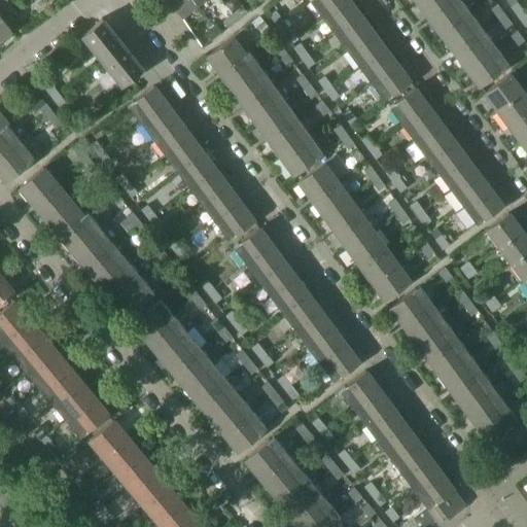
[(5,0),(0,0),(0,4),(3,9),(9,4),(5,0)]
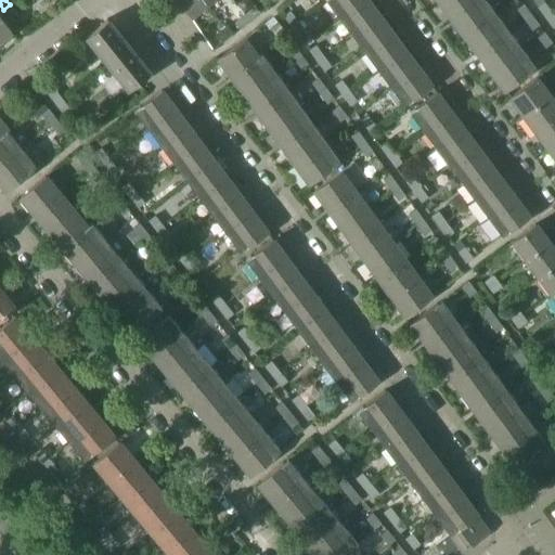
[(206,4),(202,0),(175,0),(191,18),(191,17),(206,4)]
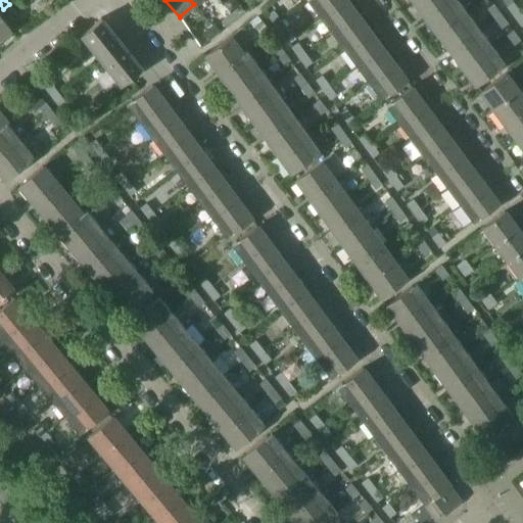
[(340,0),(305,0),(319,16),(340,0)]
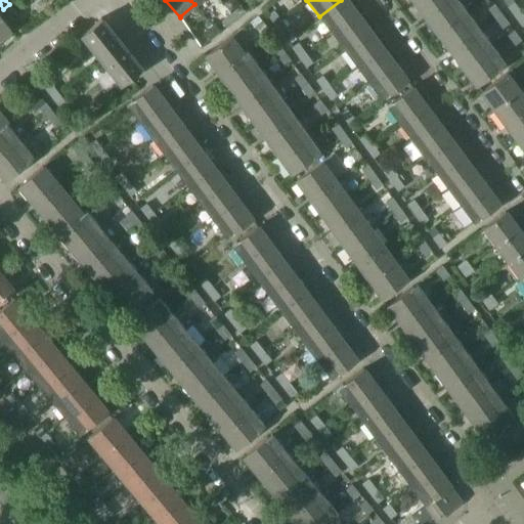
[(346,0),(341,0),(319,16),(331,33),(356,13),(346,0)]
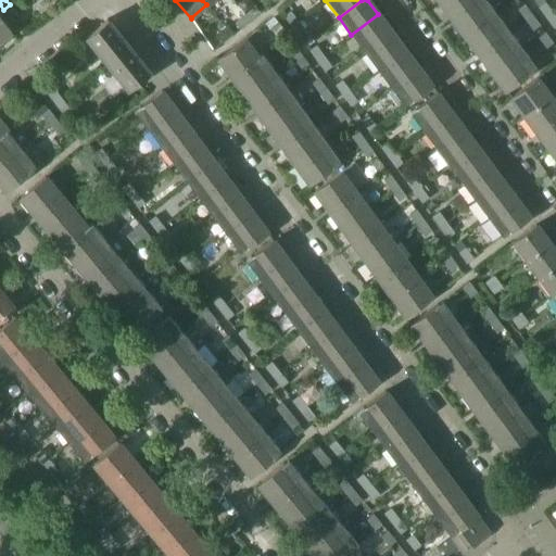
[(441,0),(439,2),(452,19),(477,0),(441,0)]
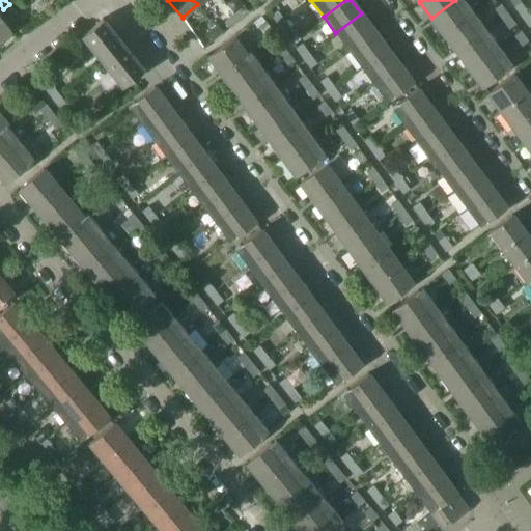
[(463,0),(455,0),(431,18),(444,35),(474,14),(463,0)]
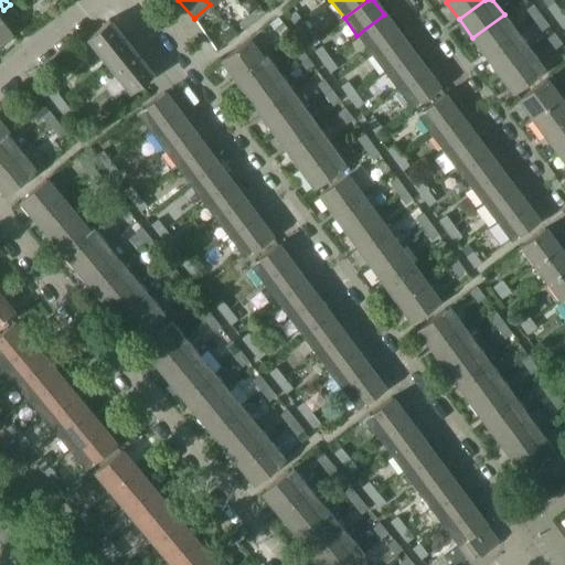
[(295,11),(289,2),(281,9),(295,25),(301,21),(295,11)]
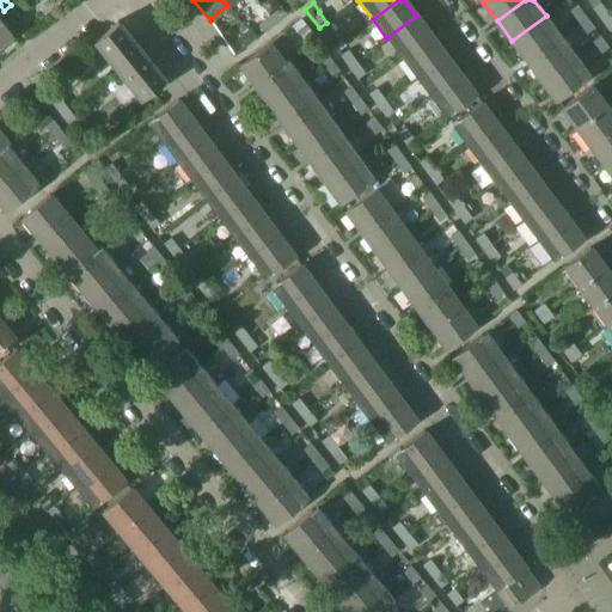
[(599,2),(592,7),(600,19),(607,14),(599,2)]
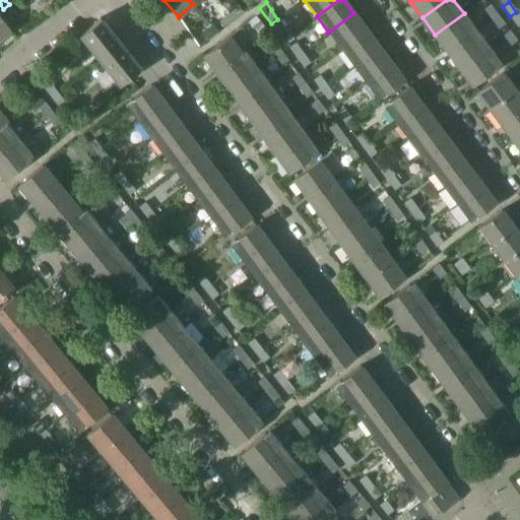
[(16,12),(9,4),(3,9),(10,17),(16,12)]
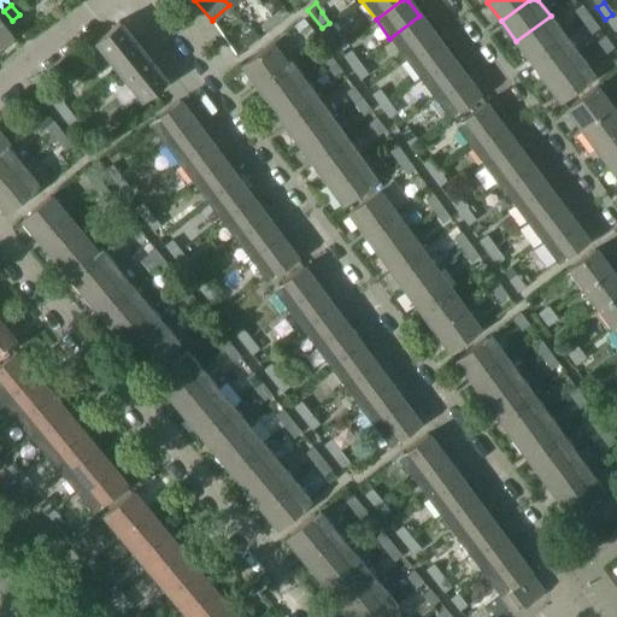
[(589,16),(581,5),(574,10),(582,21),(589,16)]
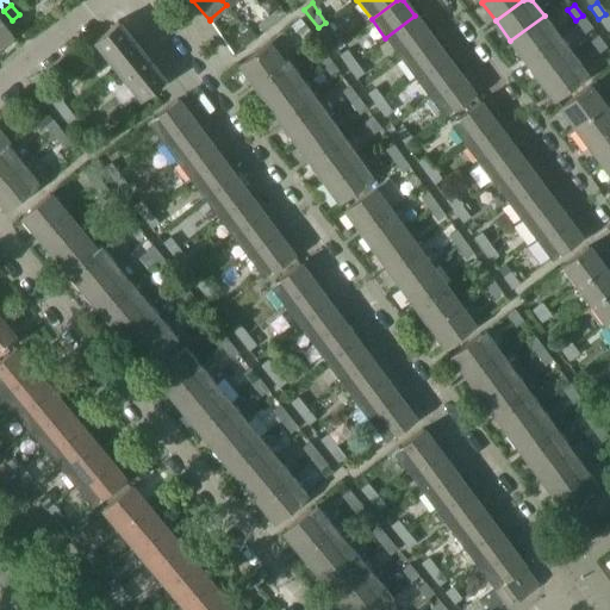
[(279,7),(268,16),(274,23),(285,13),(279,7)]
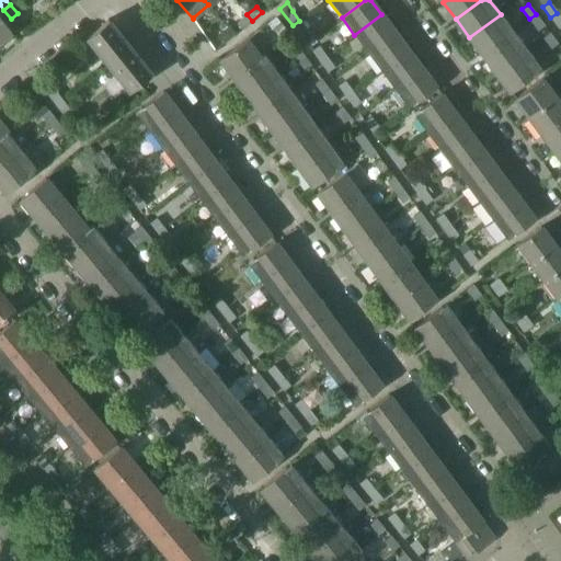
[(311,12),(299,21),(305,29),(317,19),(311,12)]
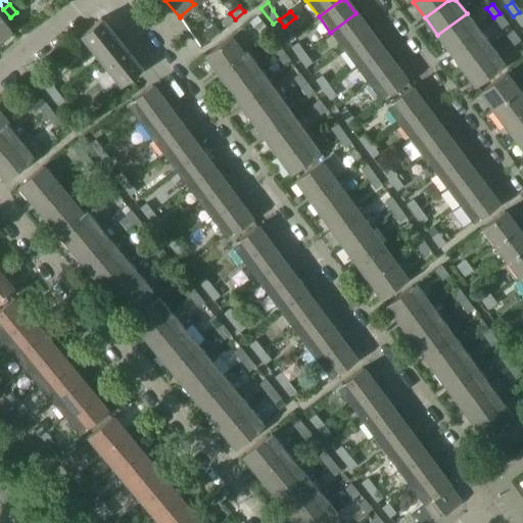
[(522,24),(522,16),(519,12),(513,16),(521,27),(522,24)]
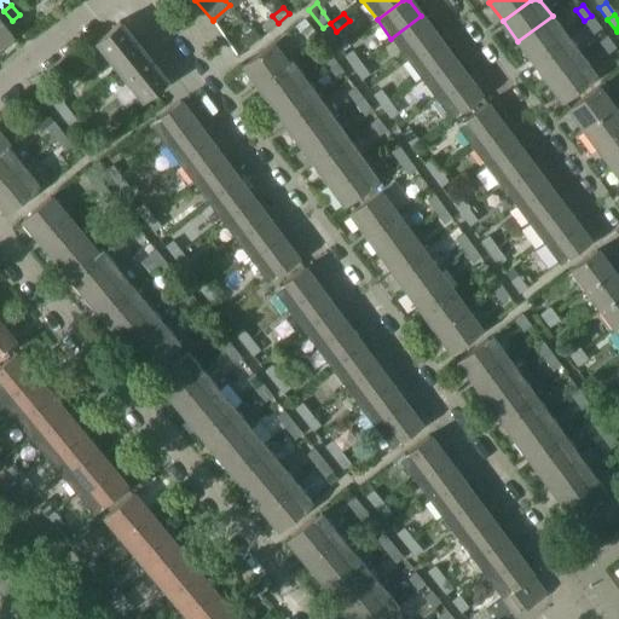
[(261,25),(266,32),(278,23),(272,16),(261,25)]
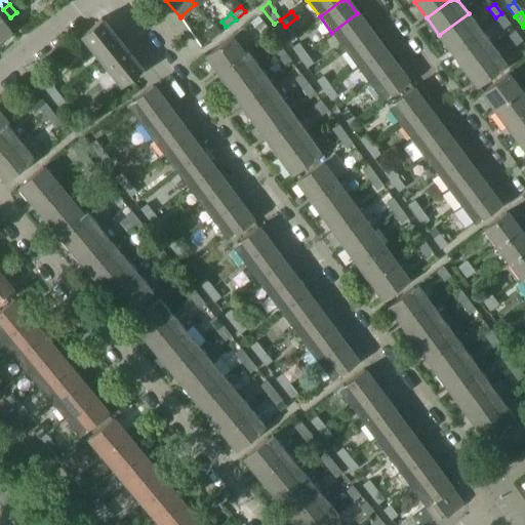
[(369,30),(357,13),(331,33),(344,49),(369,30)]
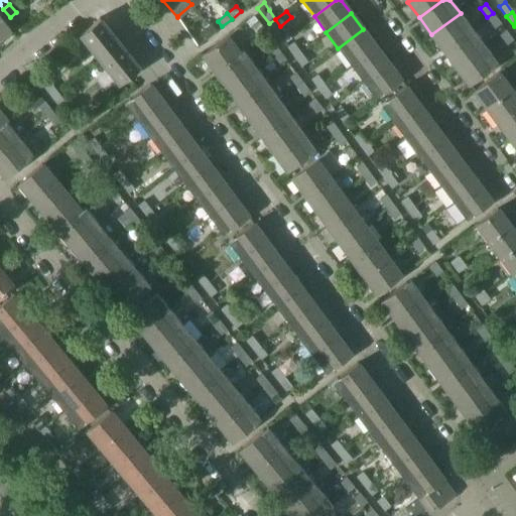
[(461,13),(431,34),(443,50),(472,28),(461,13)]
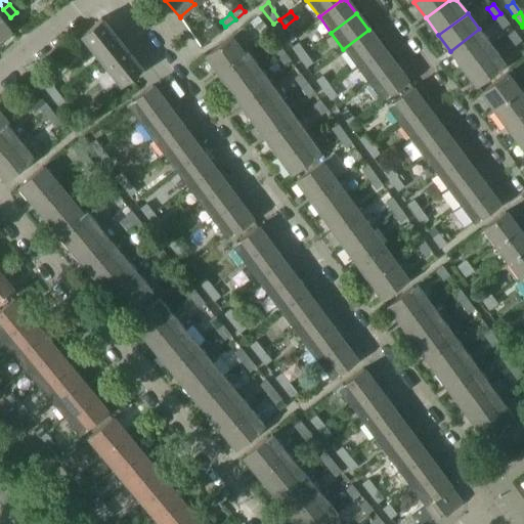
[(508,24),(500,13),(494,17),(501,28),(508,24)]
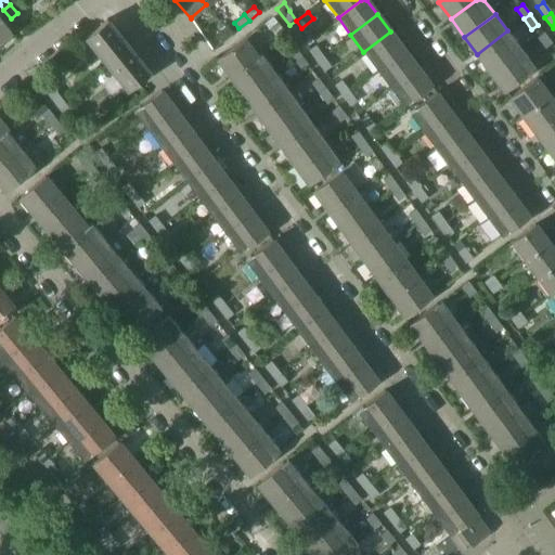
[(0,39),(10,31),(0,20),(0,39)]
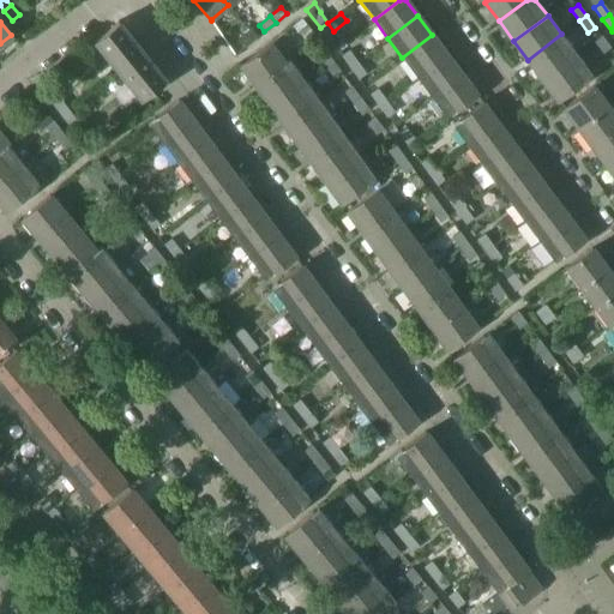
[(142,52),(118,22),(116,22),(116,23),(96,40),(95,40),(94,40),(118,71),(142,52)]
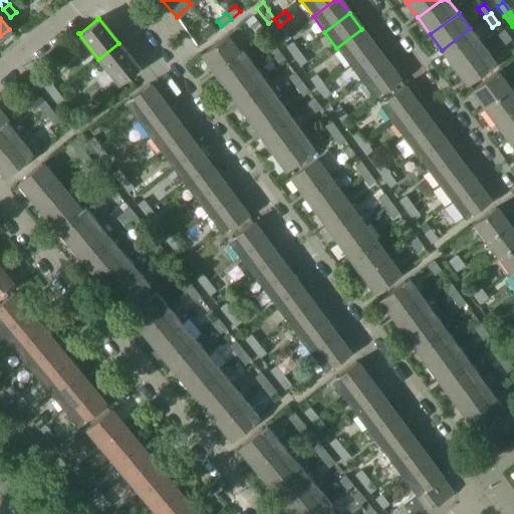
[(279,26),(274,19),(268,23),(276,34),(282,29),(279,26)]
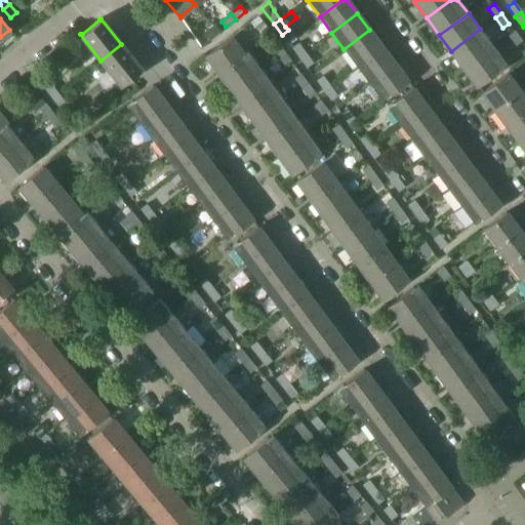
[(255,26),(260,33),(265,38),(271,34),(261,22),(255,26)]
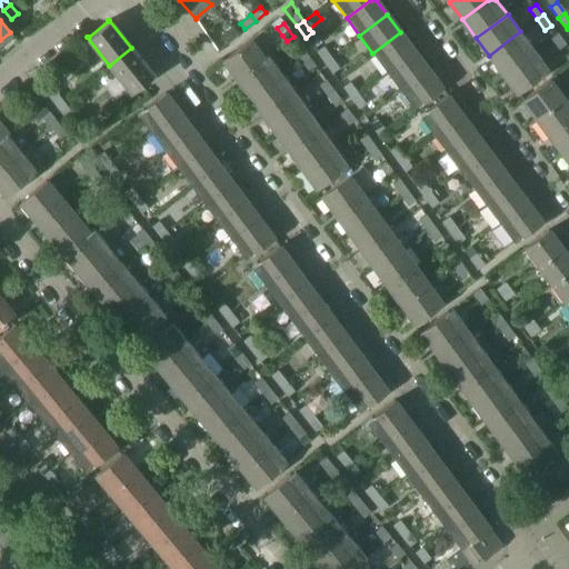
[(221,35),(228,42),(238,35),(232,27),(221,35)]
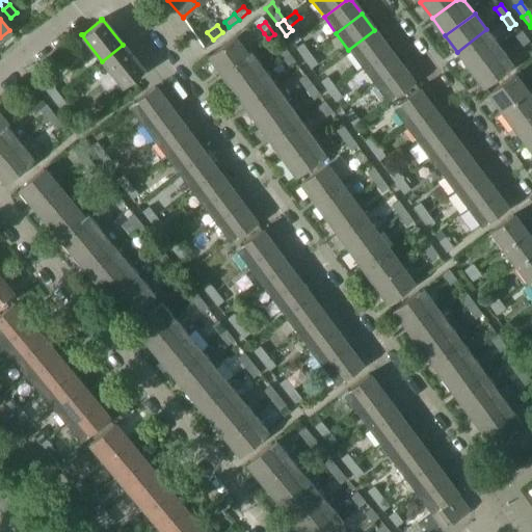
[(486,29),(457,52),(470,69),(499,47),(486,29)]
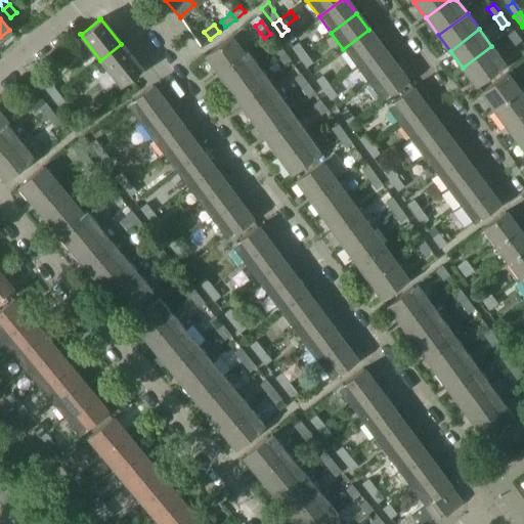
[(368,30),(343,49),(355,66),(381,46),(368,30)]
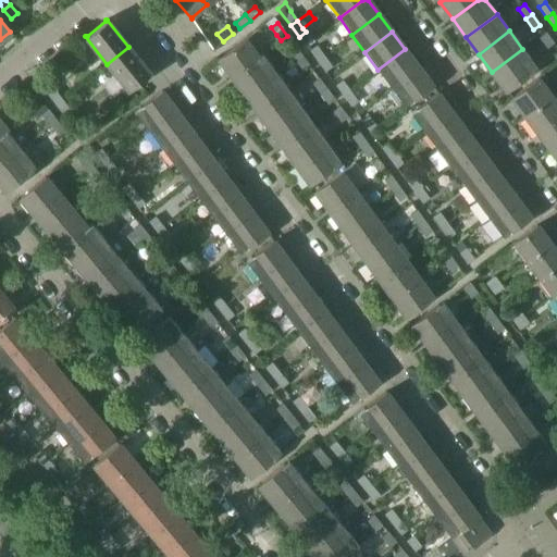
[(553,42),(545,33),(539,37),(546,48),(553,42)]
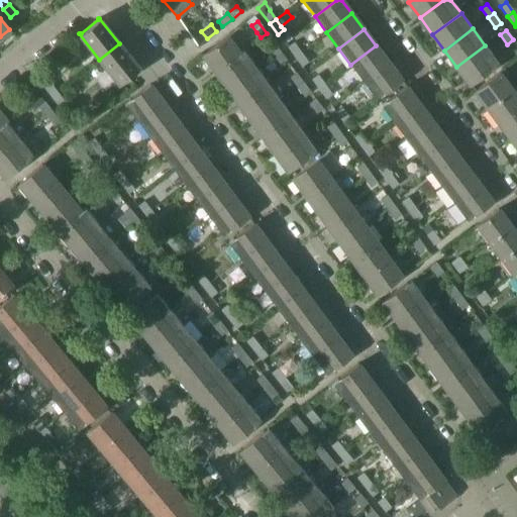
[(227,36),(202,55),(215,72),(239,54),(227,36)]
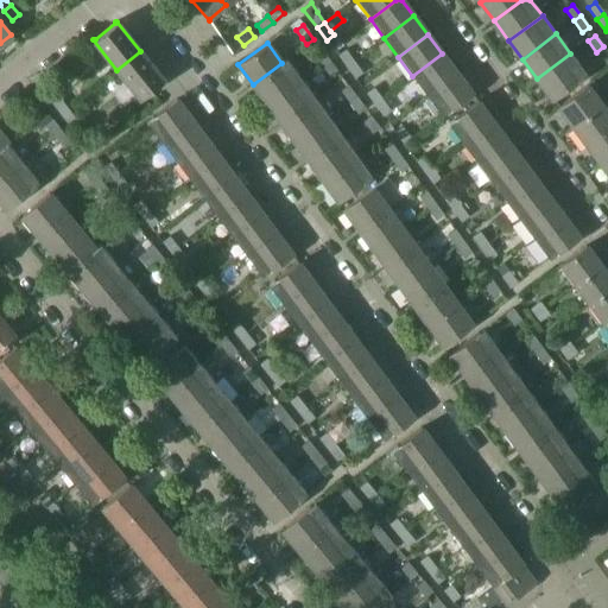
[(328,58),(320,48),(312,52),(321,63),(328,58)]
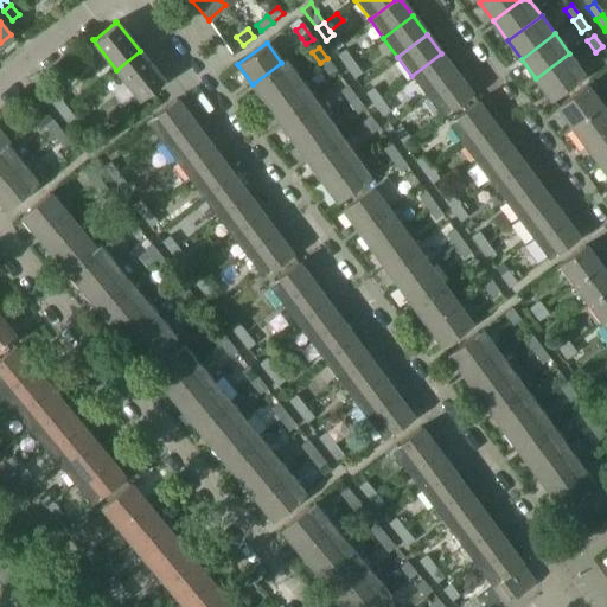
[(344,50),(337,55),(345,65),(352,61),(344,50)]
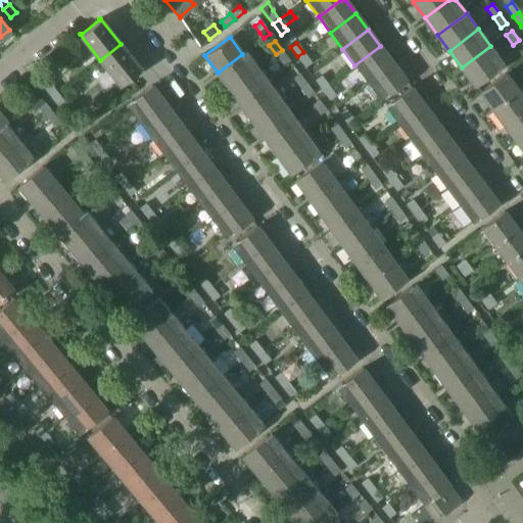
[(141,69),(121,44),(100,60),(121,85),(122,85),(122,84),(140,69),(141,69)]
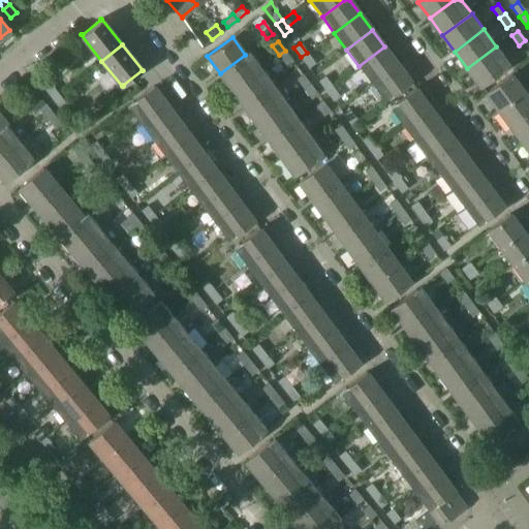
[(384,47),(359,66),(371,83),(397,63),(384,47)]
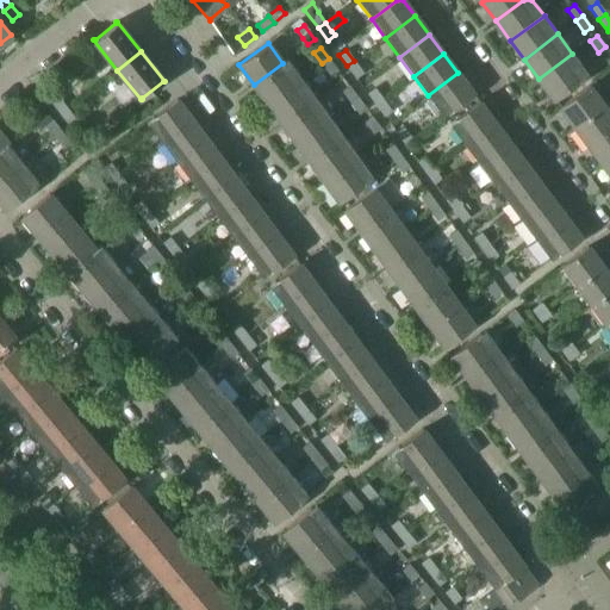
[(572,54),(539,79),(554,99),(583,78),(582,78),(587,74),(572,54)]
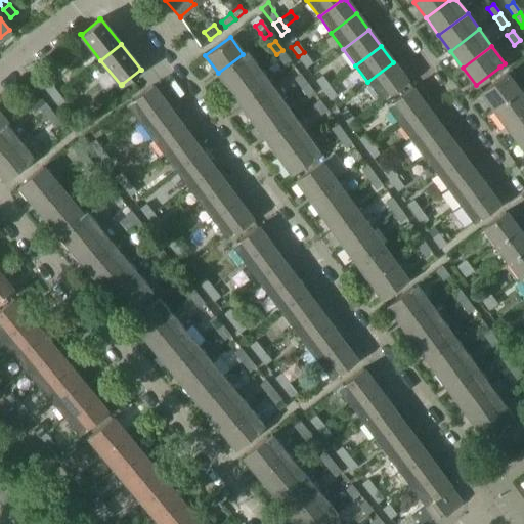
[(290,60),(282,50),(276,54),(284,64),(290,60)]
